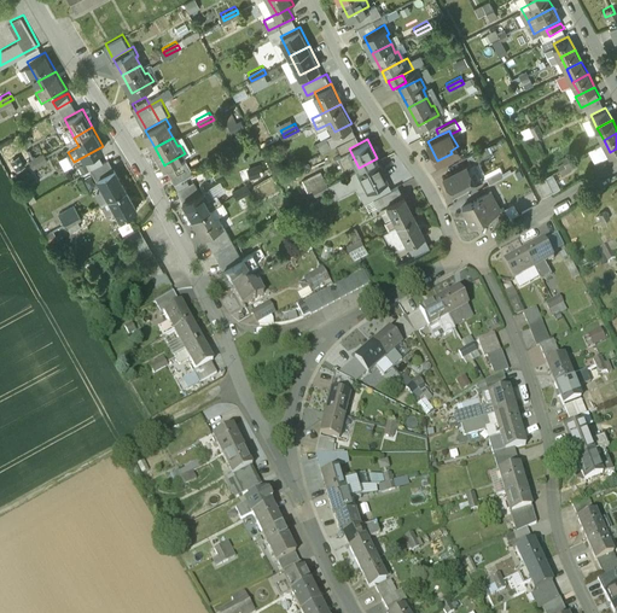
[(487,144),(467,153),(471,159),(475,158),(476,161),(492,152),(487,144)]
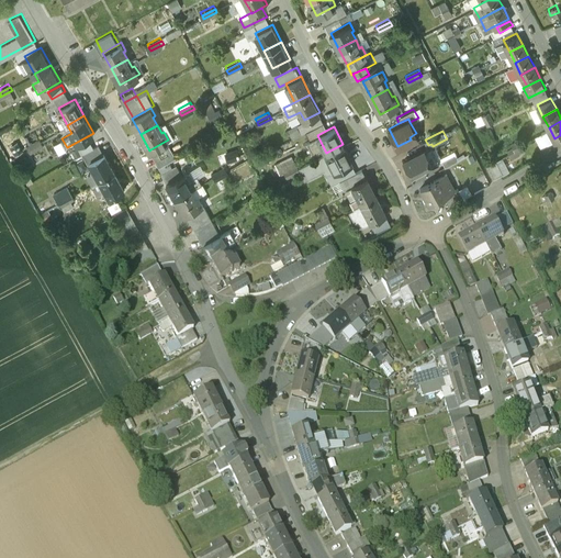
[(40,136),(27,143),(29,146),(42,140),(40,136)]
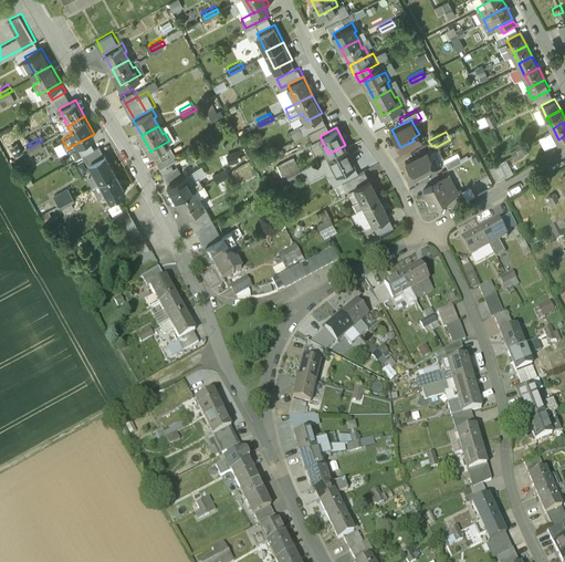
[(42,141),(29,147),(31,151),(44,144),(42,141)]
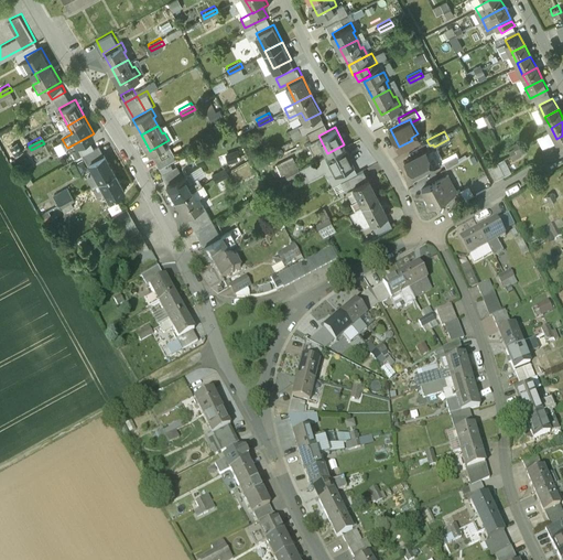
[(169,140),(151,150),(160,165),(177,157),(169,140)]
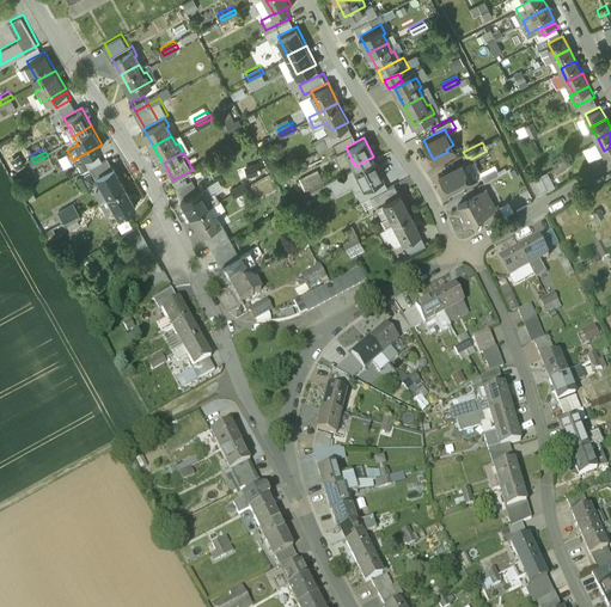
[(373,157),(355,166),(365,185),(384,176),(373,157)]
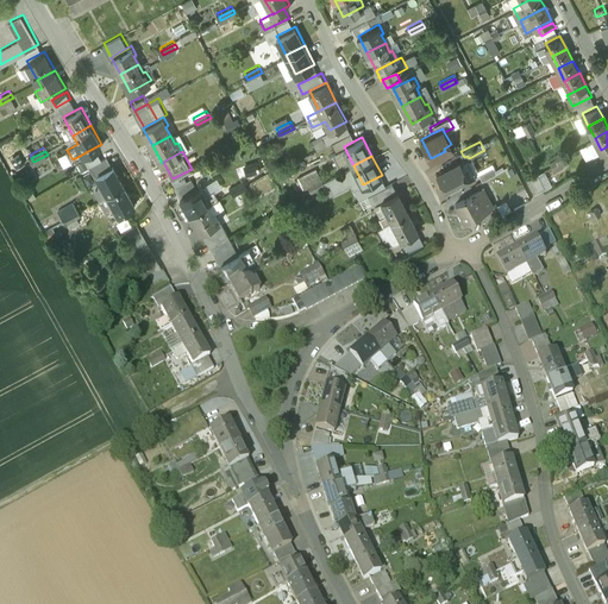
[(469,158),(468,156),(464,157),(438,171),(447,189),(459,183),(458,183),(477,174),(469,158)]
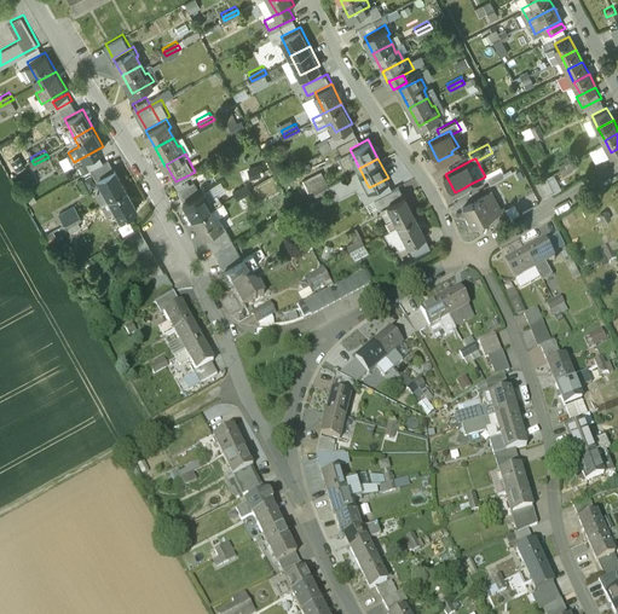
[(266,168),(261,160),(249,167),(254,175),(266,168)]
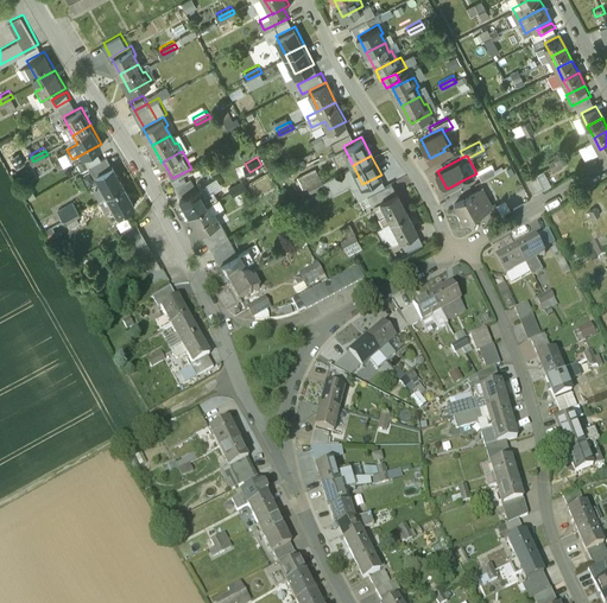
[(124,183),(113,164),(96,173),(107,192),(124,183)]
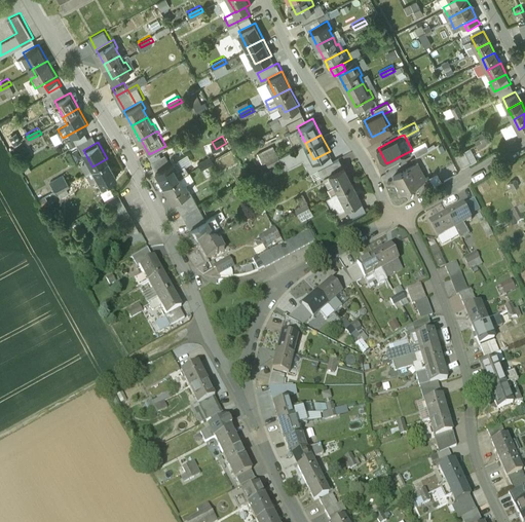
[(424,142),(413,148),(417,154),(427,148),(424,142)]
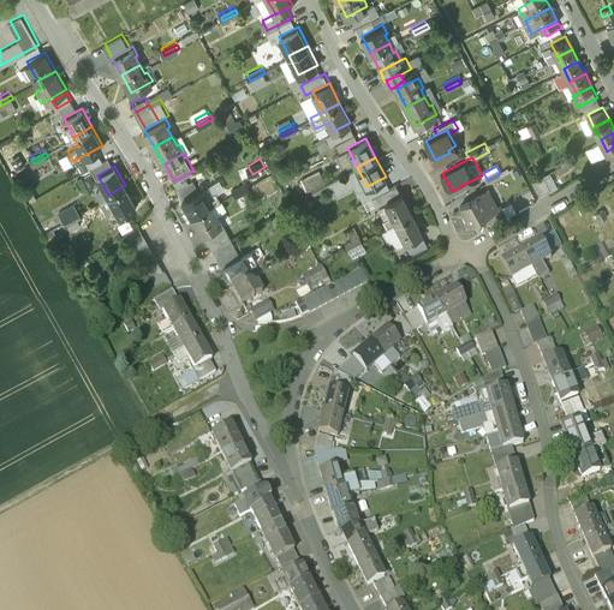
[(308,185),(326,178),(322,167),(304,174),(308,185)]
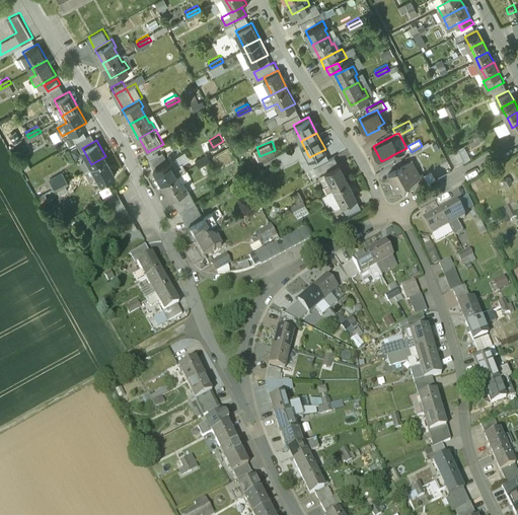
[(276,154),(282,166),(300,157),(302,160),(309,157),(301,141),(276,154)]
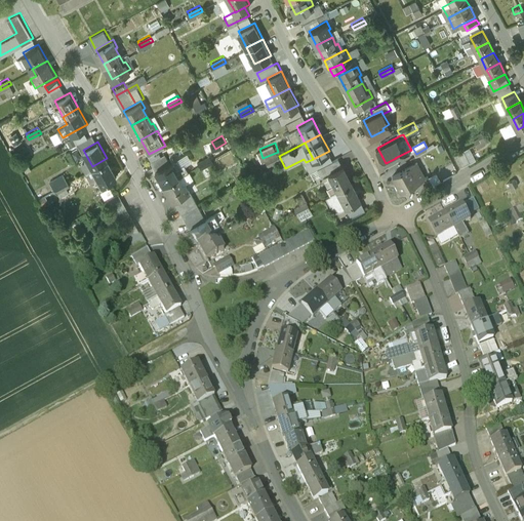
[(464,164),(478,156),(472,144),(456,151),(464,164)]
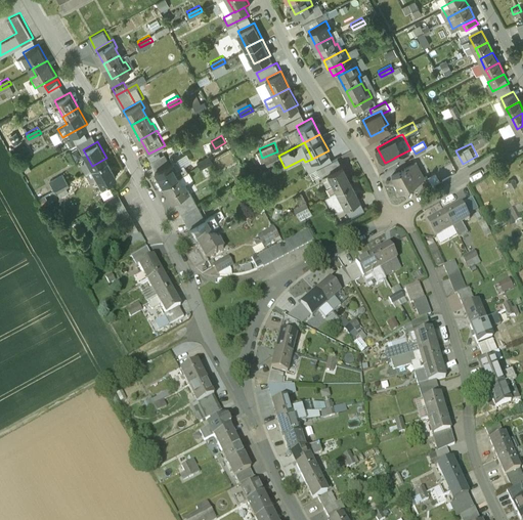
[(185,161),(193,158),(189,150),(182,154),(185,161)]
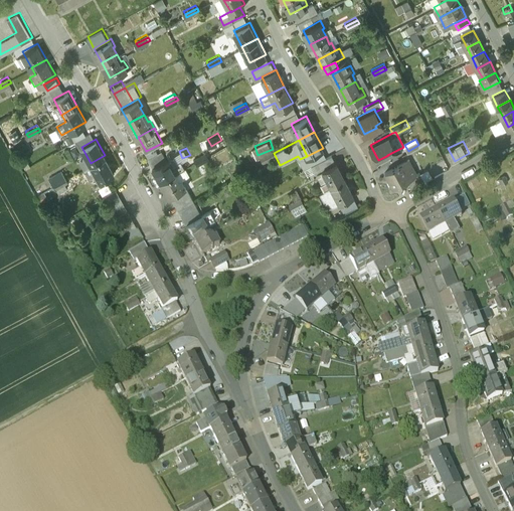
[(307,156),(300,159),(304,167),(326,156),(323,148),(307,156)]
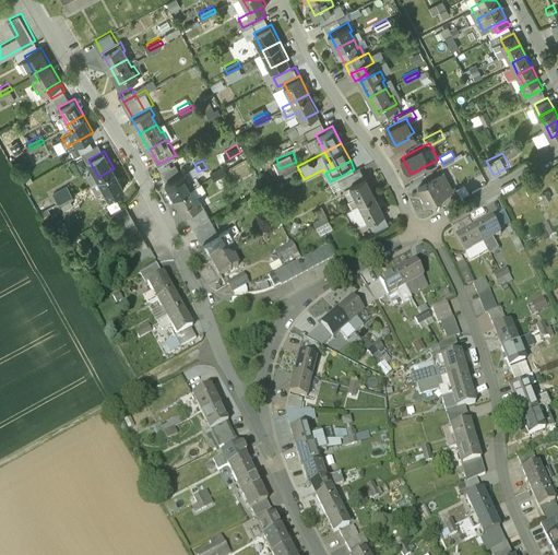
[(165,180),(180,172),(176,162),(161,170),(165,180)]
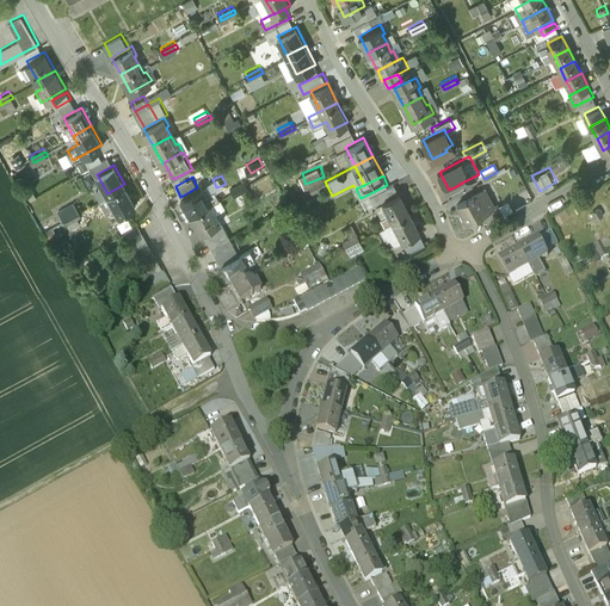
[(322,177),(309,184),(310,189),(325,181),(322,177)]
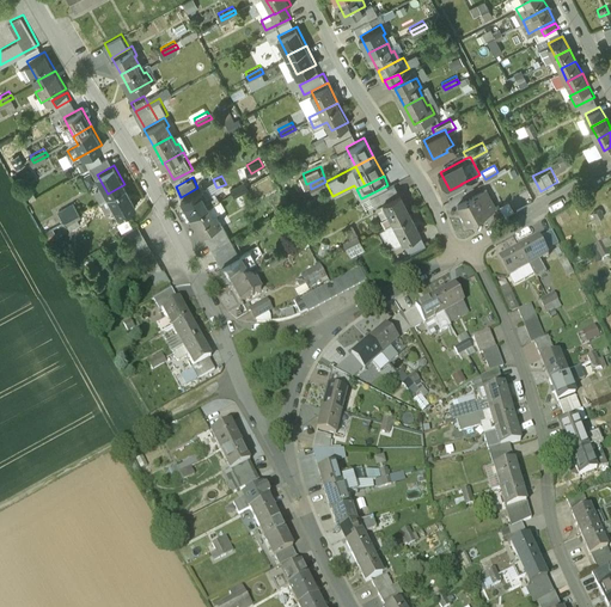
[(244,179),(231,188),(233,191),(246,183),(244,179)]
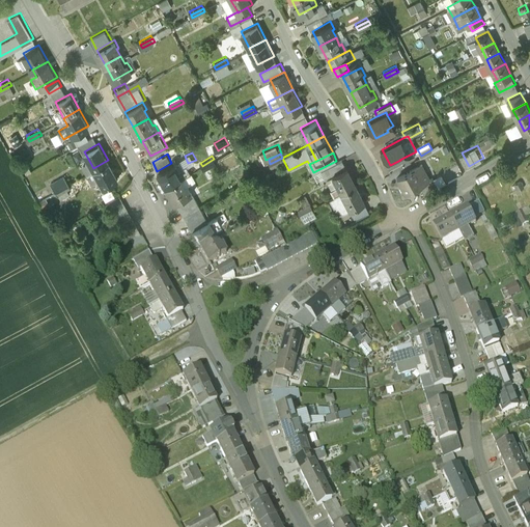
[(282,158),(270,164),(272,167),(284,161),(282,158)]
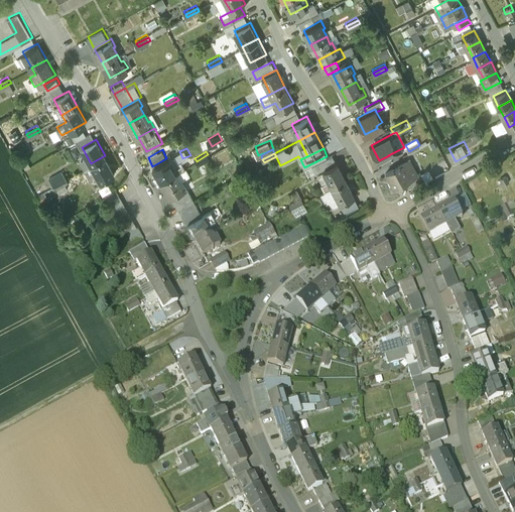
[(311,164),(315,172),(323,168),(337,161),(333,153),(311,164)]
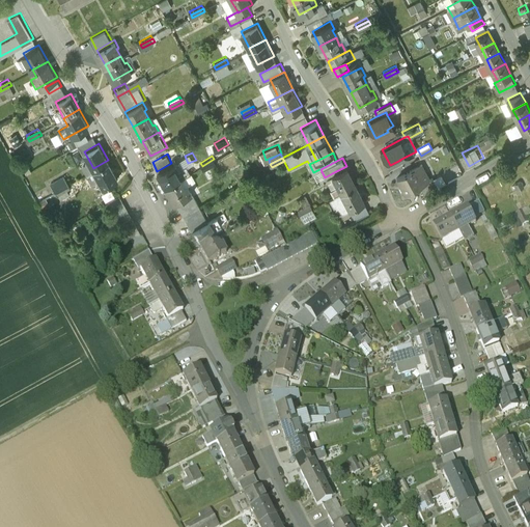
[(214,159),(202,166),(203,169),(216,162),(214,159)]
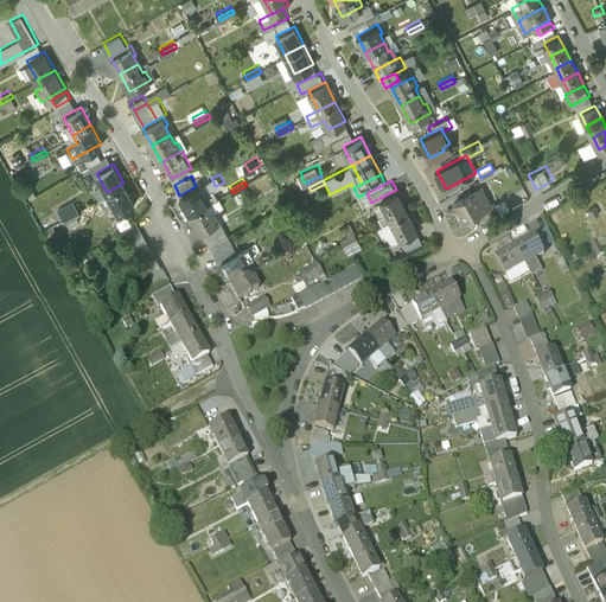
[(123,183),(107,192),(119,211),(134,203),(123,183)]
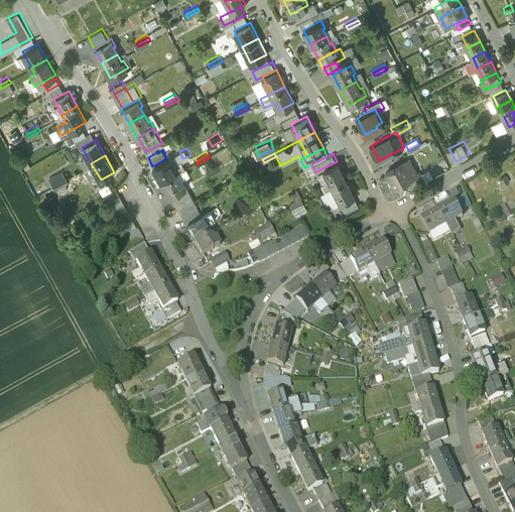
[(166,158),(152,166),(161,180),(176,172),(185,167),(181,159),(173,163),(170,156),(166,158)]
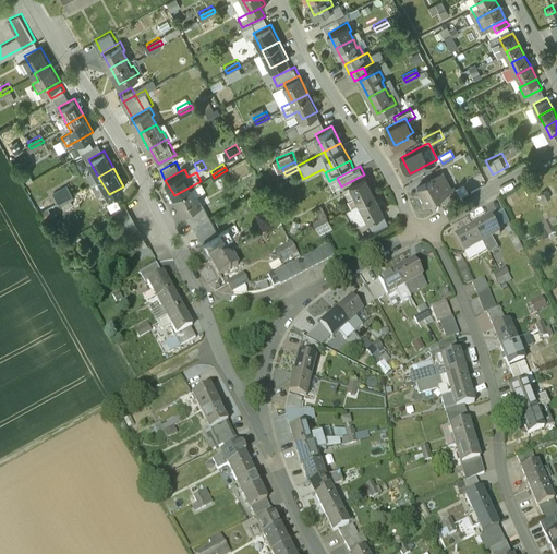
[(439,172),(419,184),(424,196),(426,201),(433,196),(434,197),(439,195),(438,194),(442,192),(452,187),(448,179),(445,181),(439,172)]
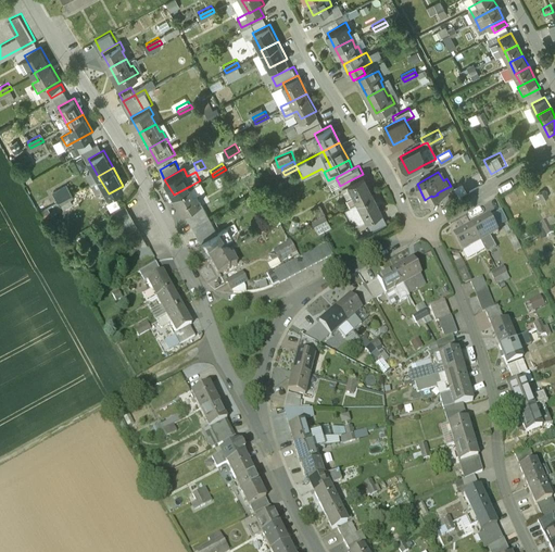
[(363,174),(348,182),(354,192),(347,197),(351,203),(373,192),(363,174)]
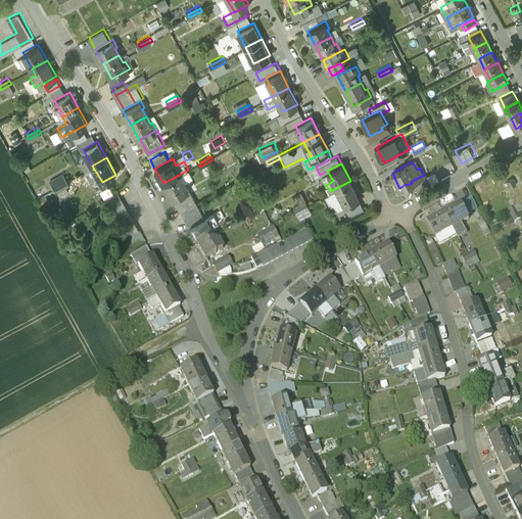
[(424,175),(414,180),(420,189),(430,183),(425,174),(424,175)]
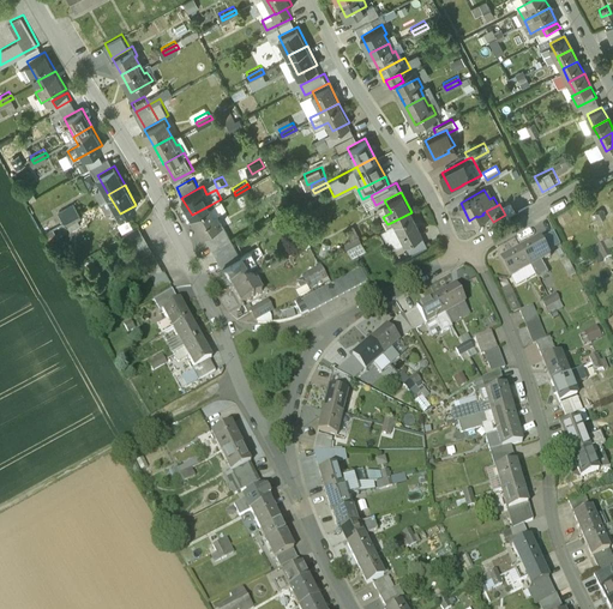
[(210,205),(192,215),(202,233),(203,231),(222,221),(217,212),(215,213),(210,205)]
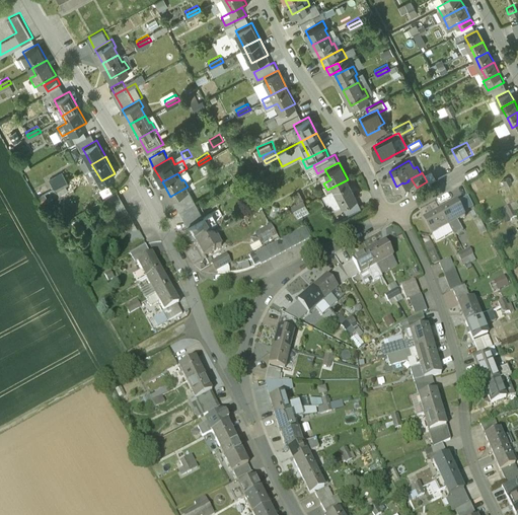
[(66,174),(54,181),(56,185),(67,177),(66,174)]
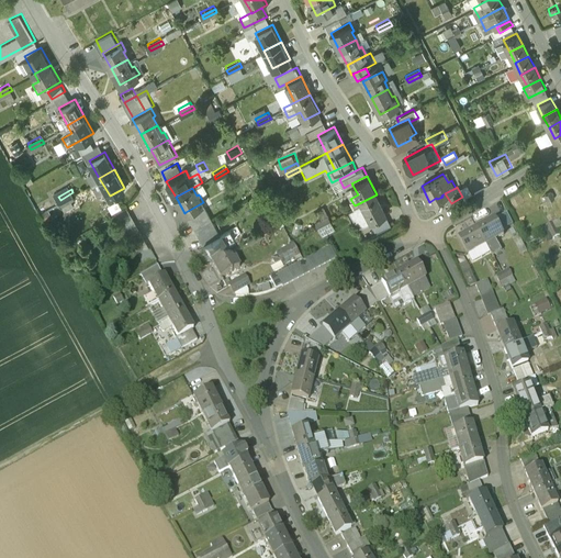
[(551,189),(545,192),(548,199),(554,196),(551,189)]
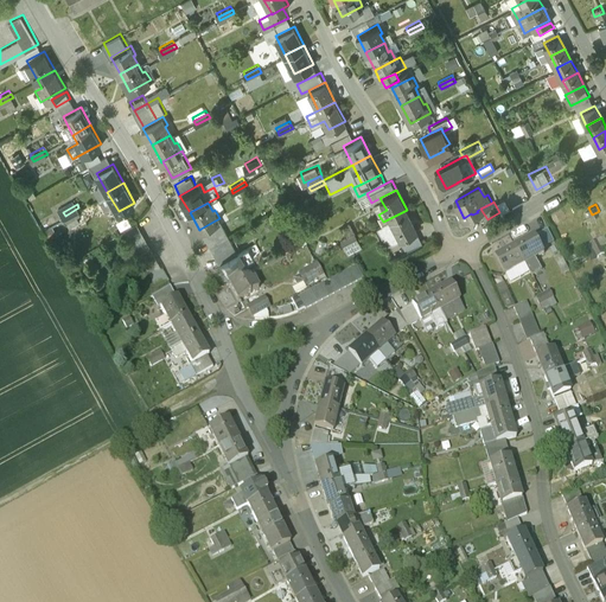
[(78,207),(65,216),(67,219),(81,211),(78,207)]
